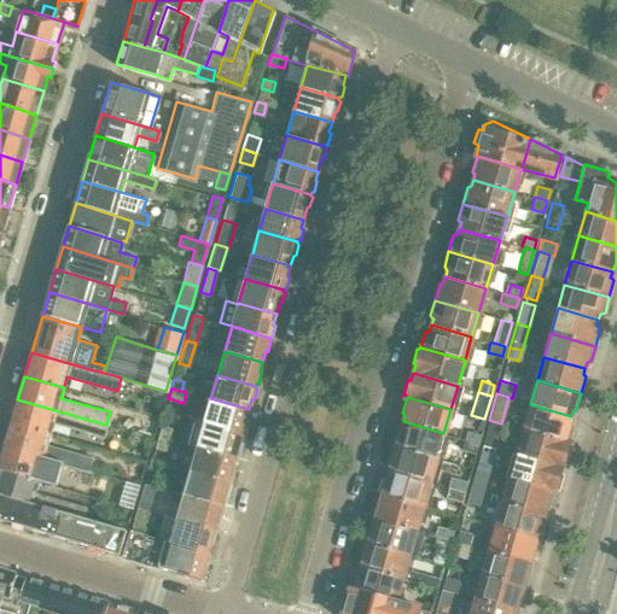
[(210,398),(204,421),(242,433),(242,432),(245,432),(248,421),(246,420),(249,409),(210,398)]
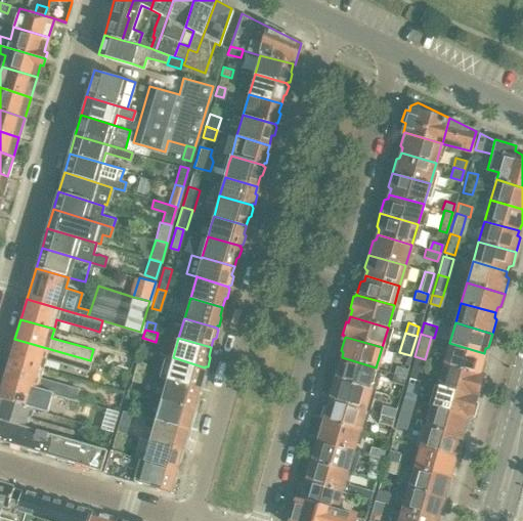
[(14,339),(9,358),(42,368),(45,358),(87,371),(90,360),(14,339)]
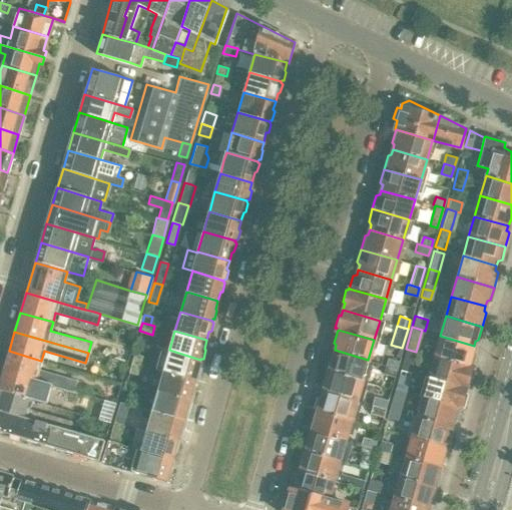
[(440,336),(434,357),(472,367),(472,366),(471,366),(475,353),(473,351),(472,351),(474,346),(440,336)]
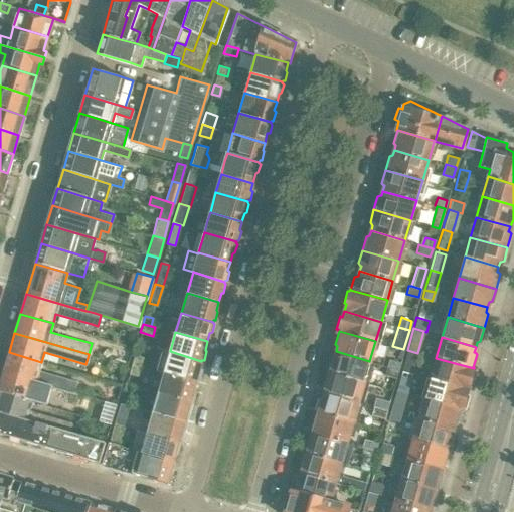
[(417,353),(407,350),(403,365),(412,368),(417,353)]
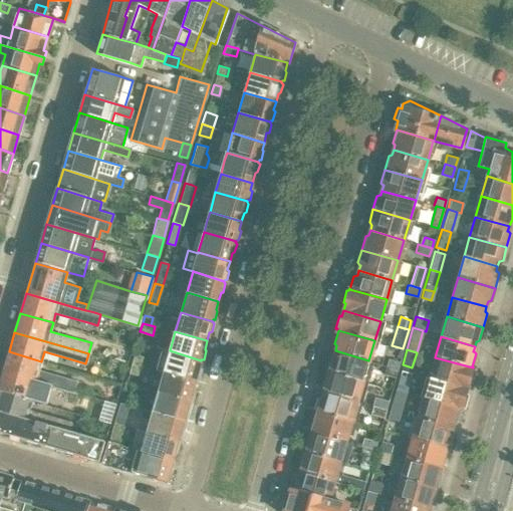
[(162,350),(157,369),(164,371),(196,380),(198,371),(200,371),(203,363),(201,361),(201,360),(170,350),(169,352),(162,350)]
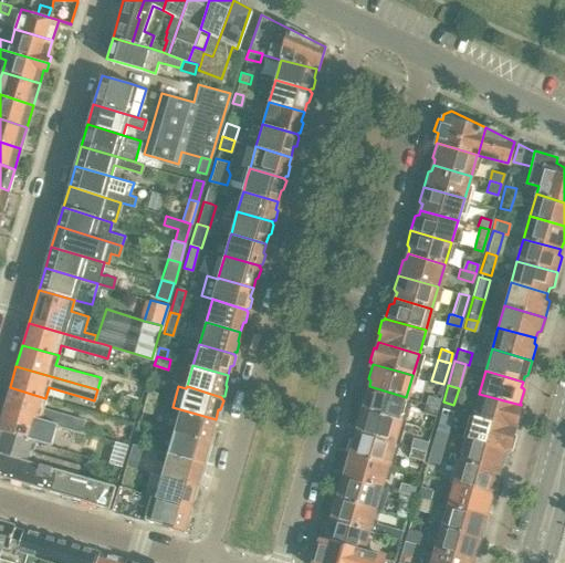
[(364,393),(359,408),(399,419),(406,397),(369,386),(368,393),(364,393)]
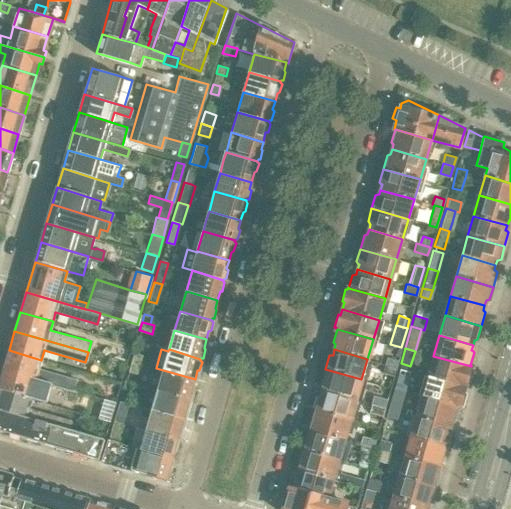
[(41,360),(9,350),(3,369),(51,384),(56,364),(41,360)]
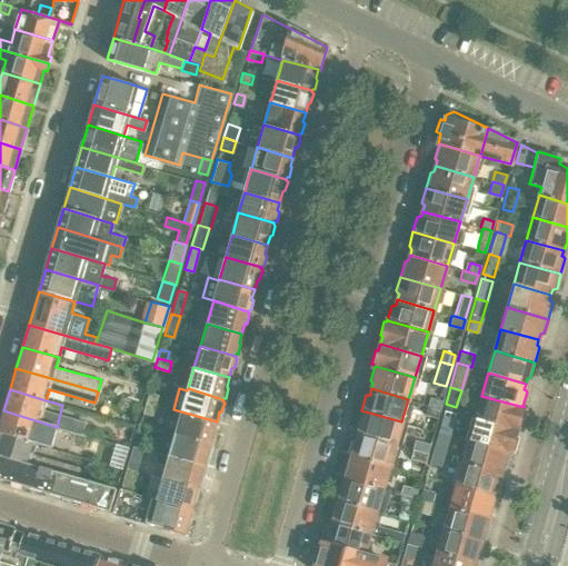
[(148,391),(146,401),(155,404),(158,394),(148,391)]
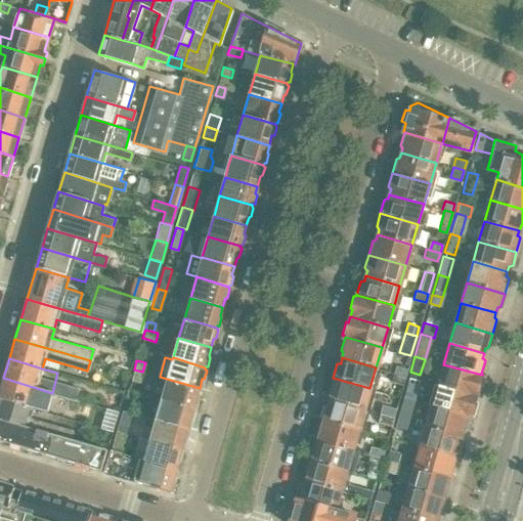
[(395,364),(393,373),(404,376),(406,367),(395,364)]
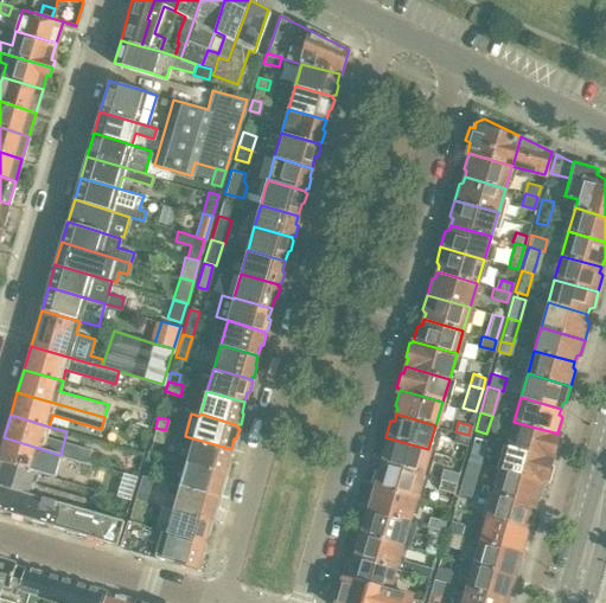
[(514,422),(508,446),(552,457),(559,434),(514,422)]
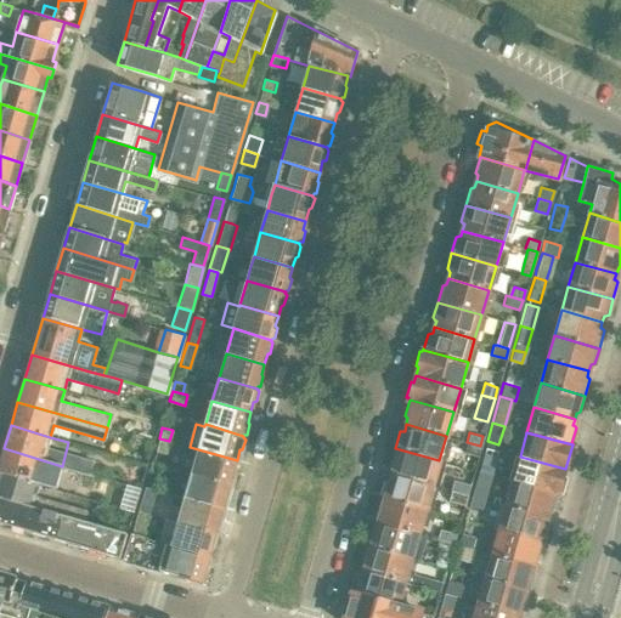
[(169,441),(159,438),(156,449),(165,453),(169,441)]
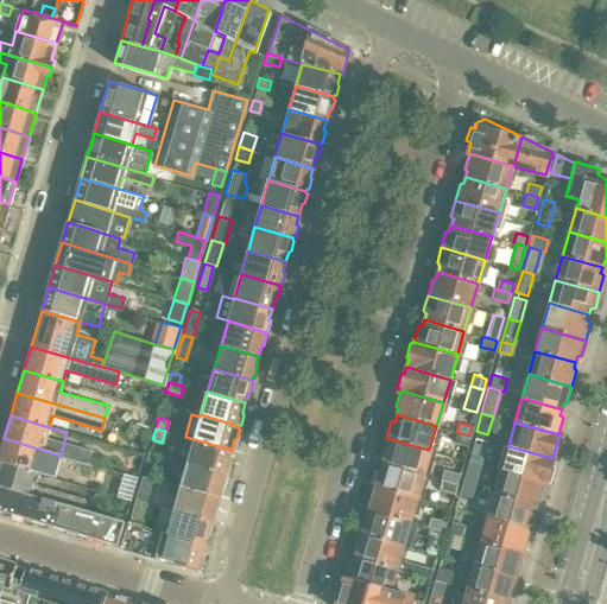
[(469,436),(456,432),(454,442),(467,445),(469,436)]
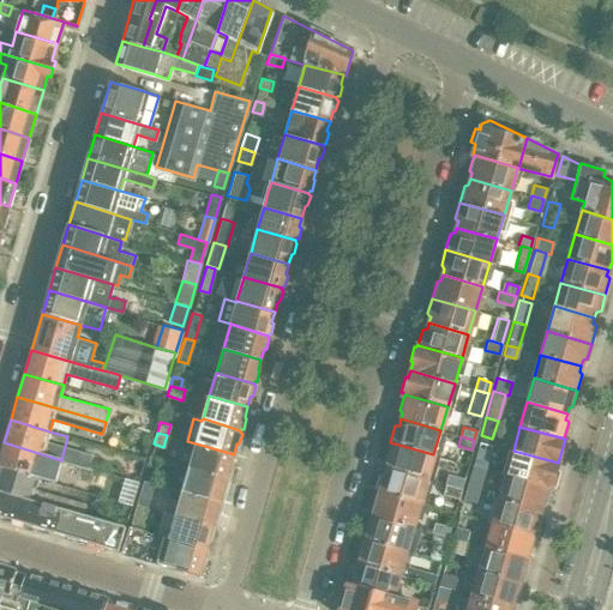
[(4,442),(0,456),(0,465),(36,476),(38,477),(54,482),(61,460),(4,442)]
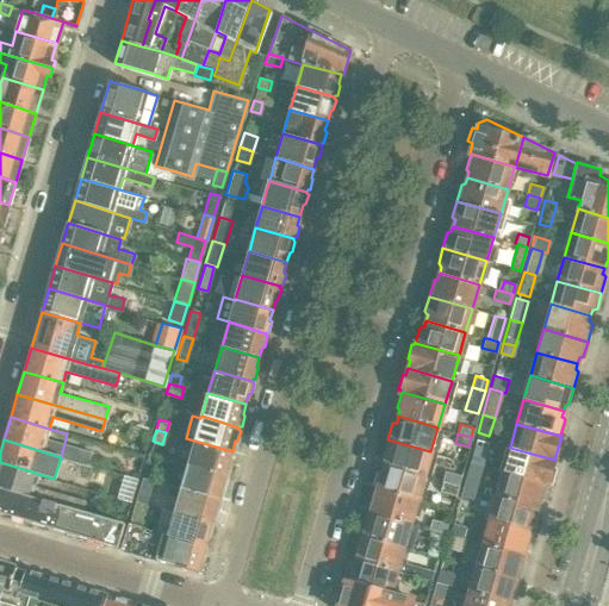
[(386,458),(384,463),(424,475),(430,451),(387,439),(383,455),(385,457),(386,458)]
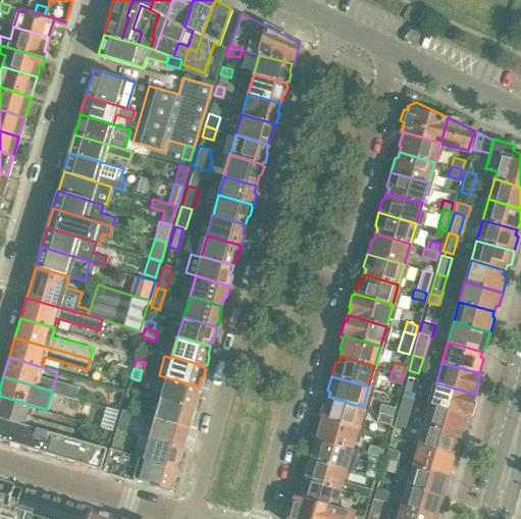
[(166,377),(160,398),(193,407),(193,406),(195,405),(198,397),(196,395),(199,386),(166,377)]
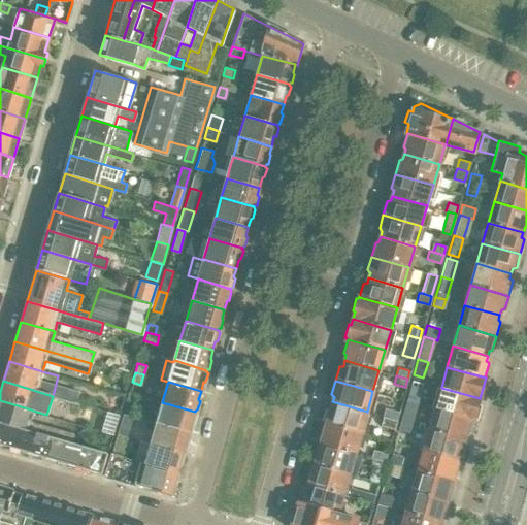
[(406,400),(416,403),(421,386),(410,383),(406,400)]
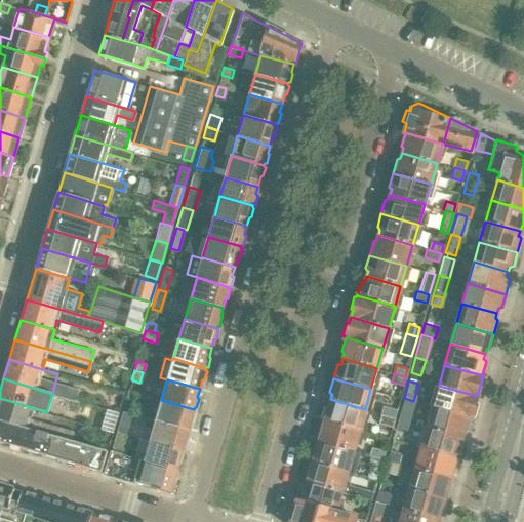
[(439,386),(433,406),(470,416),(471,417),(477,396),(439,386)]
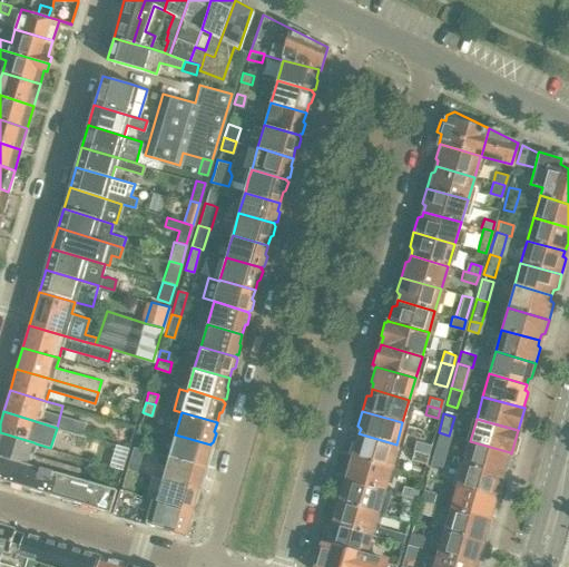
[(0,456),(47,470),(47,469),(76,478),(79,467),(32,453),(36,443),(33,442),(0,432),(0,456)]
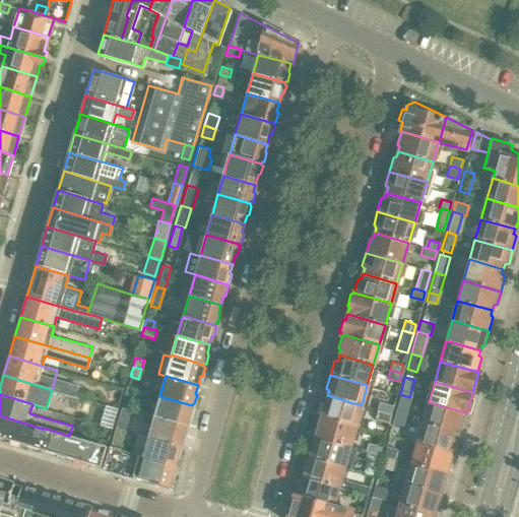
[(400,394),(394,414),(403,417),(405,409),(409,397),(400,394)]
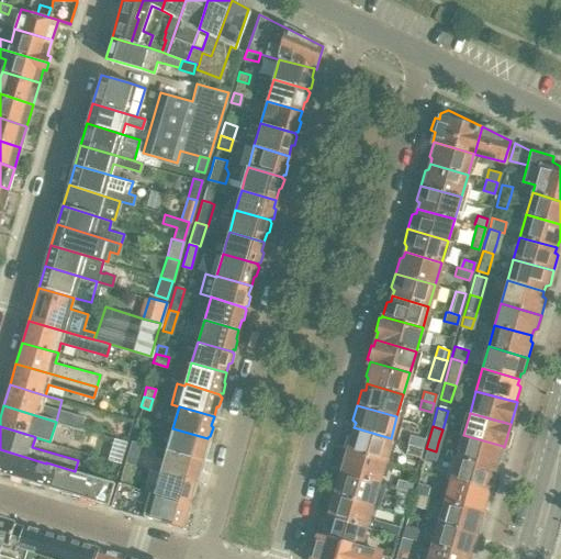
[(349,434),(345,449),(384,460),(391,438),(354,427),(352,434),(352,433),(349,434)]
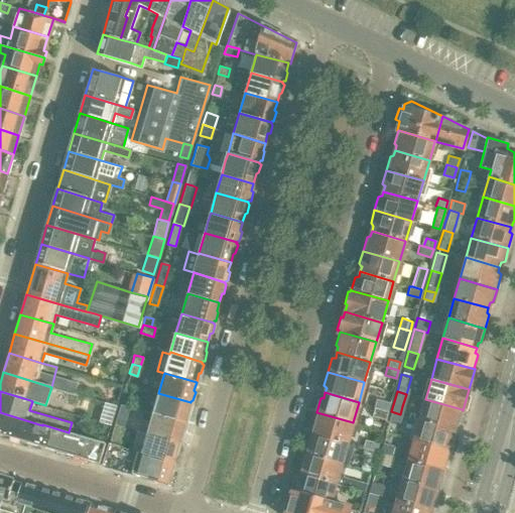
[(158,393),(153,412),(184,421),(186,413),(189,413),(191,404),(190,403),(190,402),(158,393)]
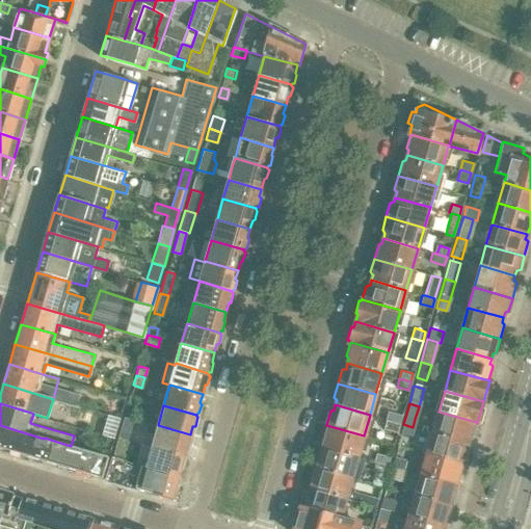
[(127,406),(124,416),(133,419),(135,410),(127,406)]
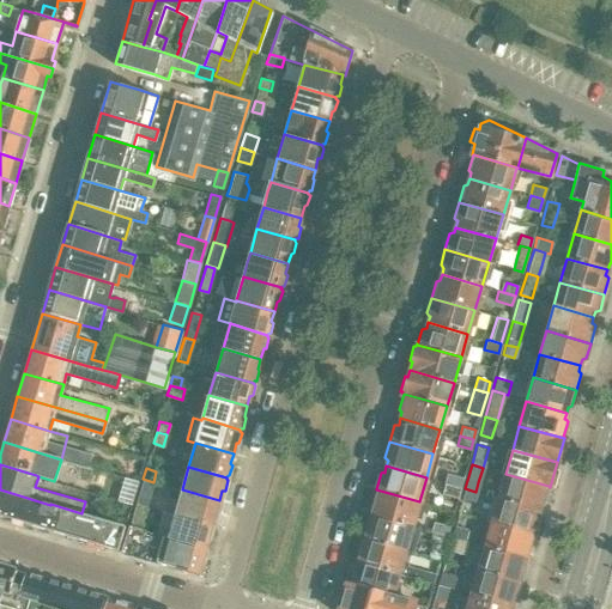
[(126,474),(120,495),(133,499),(139,477),(126,474)]
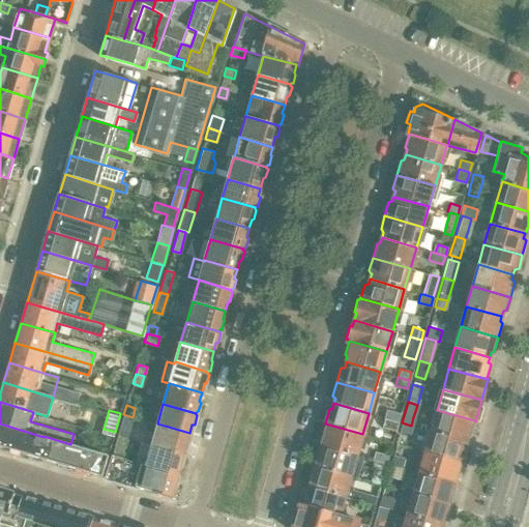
[(386,410),(384,418),(398,422),(400,414),(386,410)]
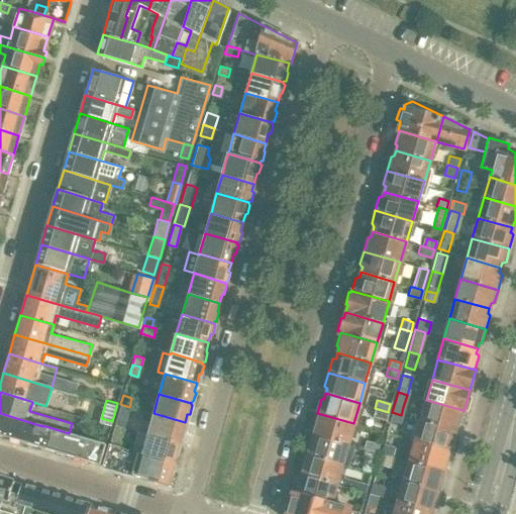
[(426,400),(420,420),(454,429),(455,424),(456,424),(459,423),(462,410),(426,400)]
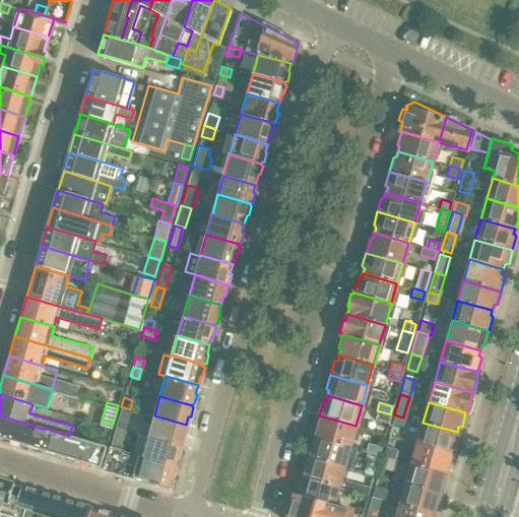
[(115,427),(124,429),(130,409),(121,406),(115,427)]
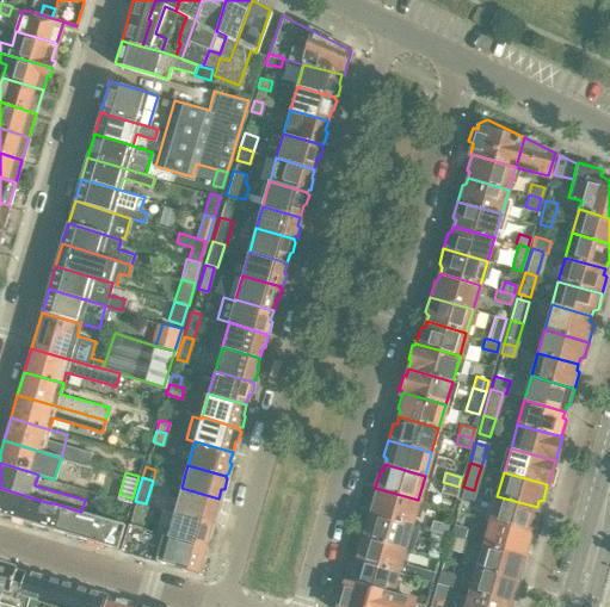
[(458,487),(443,482),(439,491),(456,495),(458,487)]
